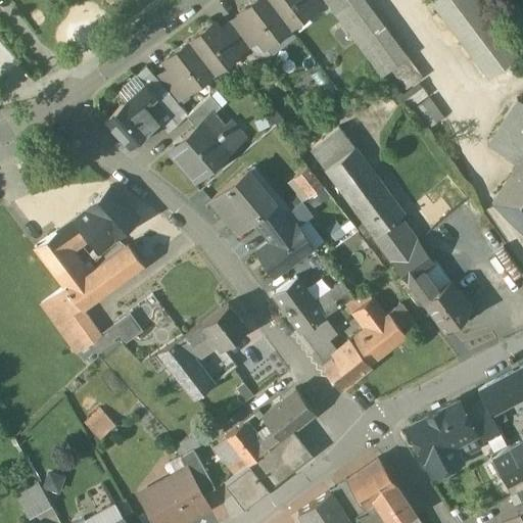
[(260,0),(240,16),(258,40),(265,49),(314,11),(304,0),(260,0)]
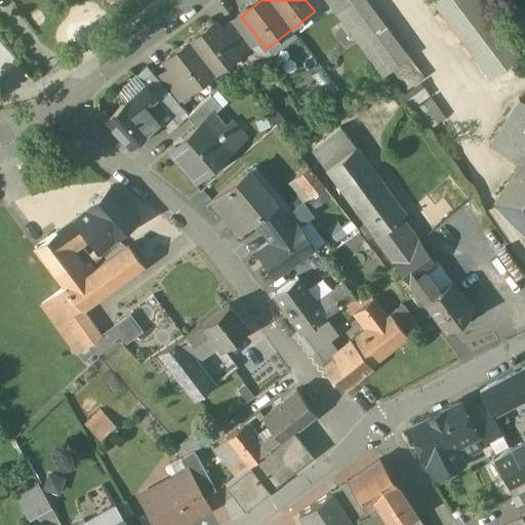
[(326,3),(323,0),(306,0),(315,11),(326,3)]
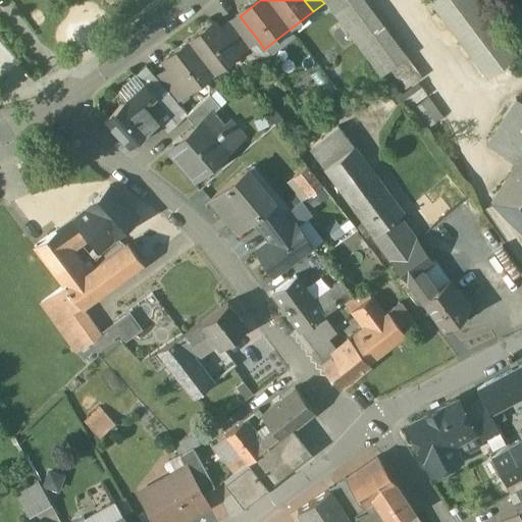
[(363,0),(321,0),(324,3),(380,80),(390,73),(390,72),(408,60),(363,0)]
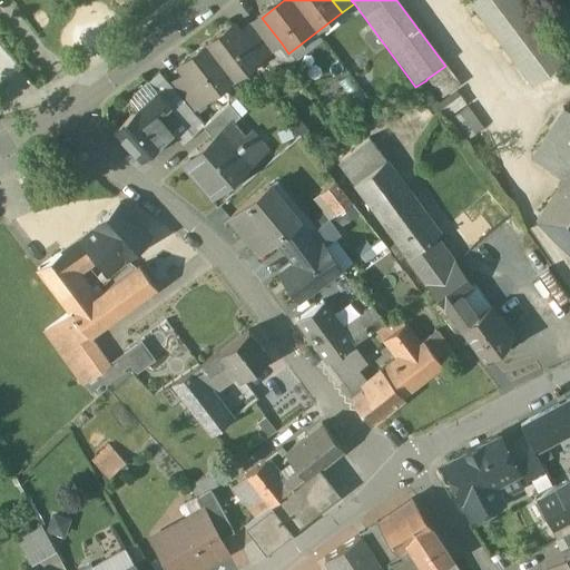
[(567,65),(517,0),(467,0),(536,89),(567,65)]
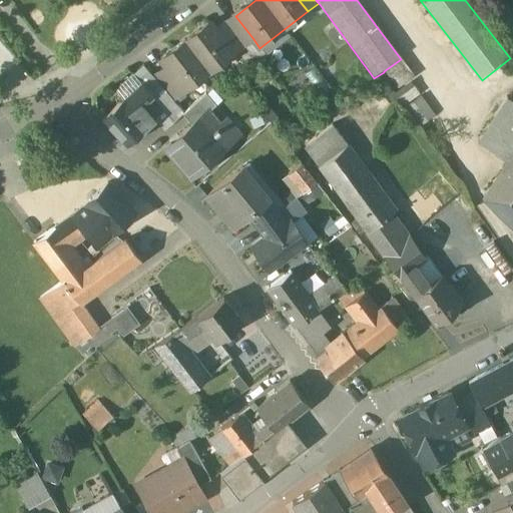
[(253,39),(236,18),(216,34),(232,55),(253,39)]
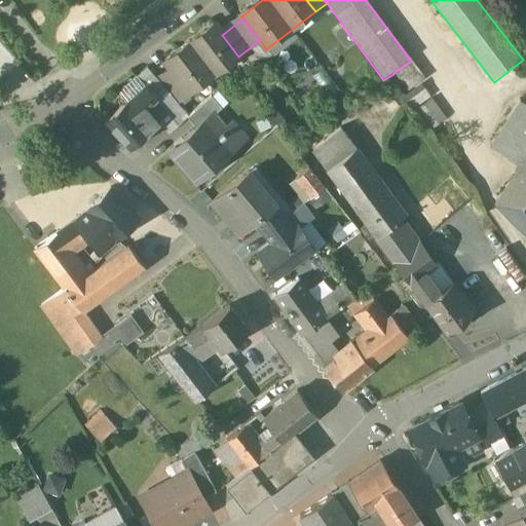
[(216,26),(165,64),(172,72),(189,95),(238,57),(222,35),(216,26)]
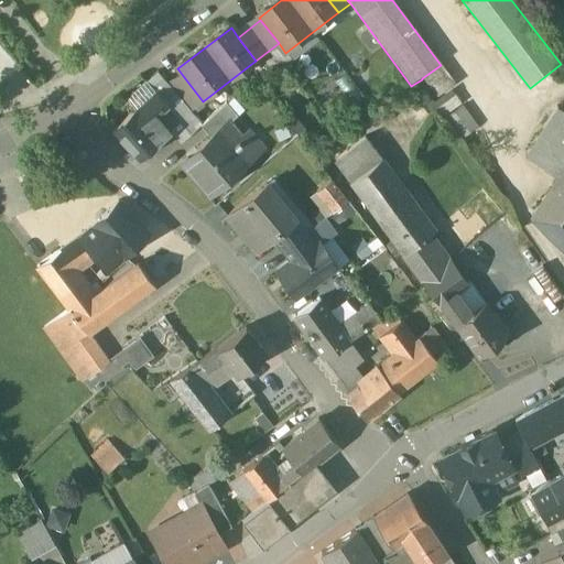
[(441,65),(422,78),(438,100),(457,87),(441,65)]
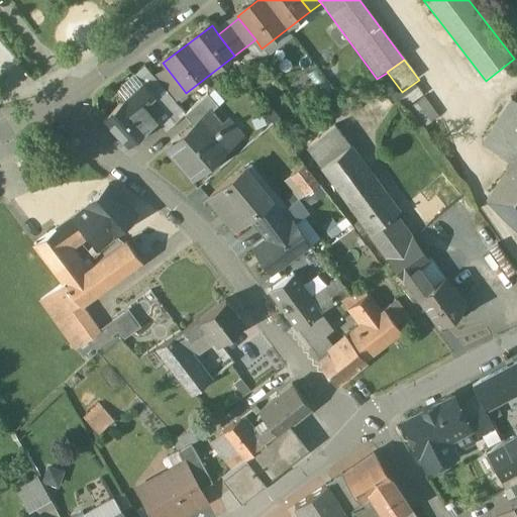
[(186,93),(169,71),(156,81),(174,103),(186,93)]
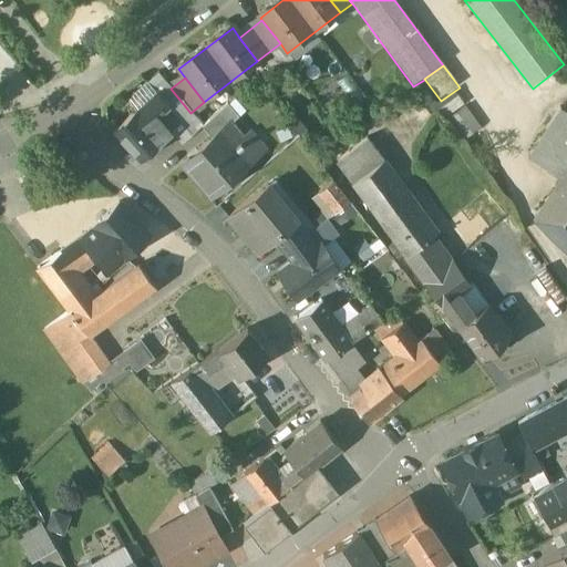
[(171,89),(168,86),(156,98),(181,125),(172,133),(183,146),(204,129),(191,113),(171,89)]
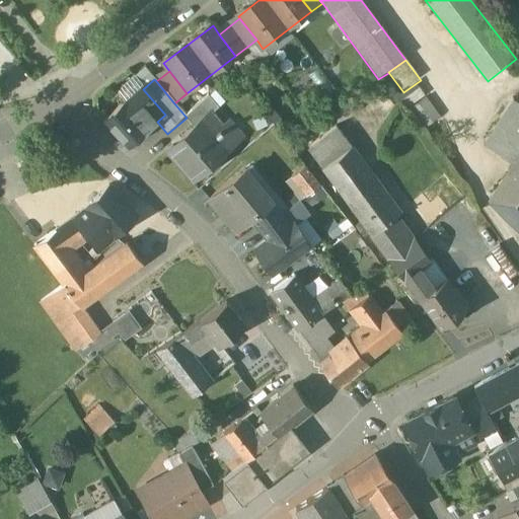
[(143,89),(105,123),(128,148),(157,122),(165,115),(143,89)]
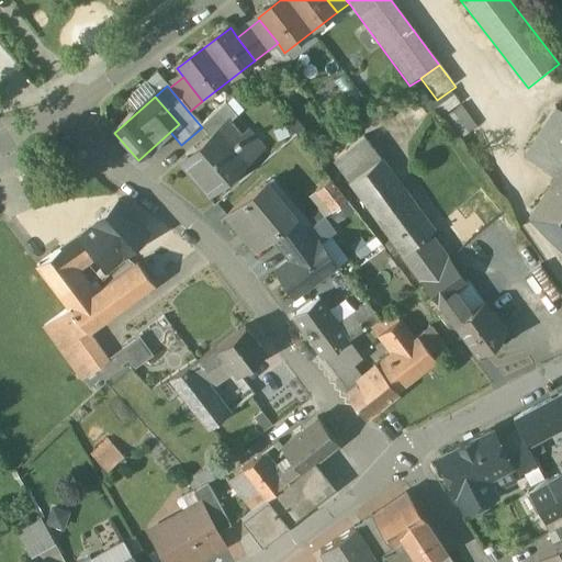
[(227,104),(202,127),(211,139),(220,132),(221,133),(229,124),(238,117),(227,104)]
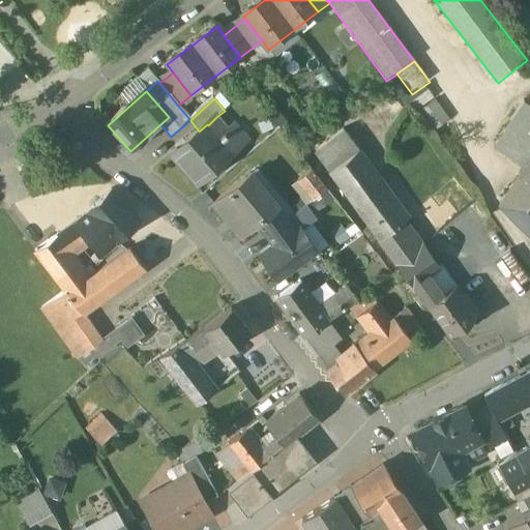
[(529,107),(524,104),(494,151),(526,171),(529,164),(529,107)]
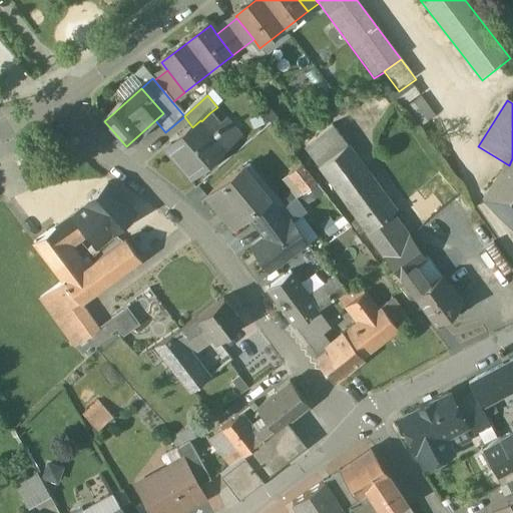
[(234,142),(209,113),(201,121),(200,120),(192,127),(165,150),(190,179),(234,142)]
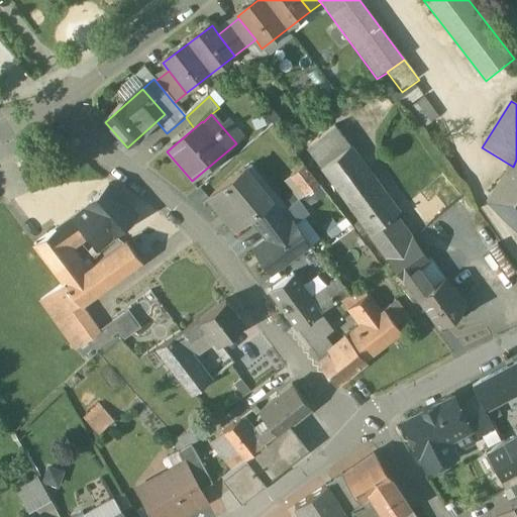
[(335,129),(308,151),(322,171),(350,149),(335,129)]
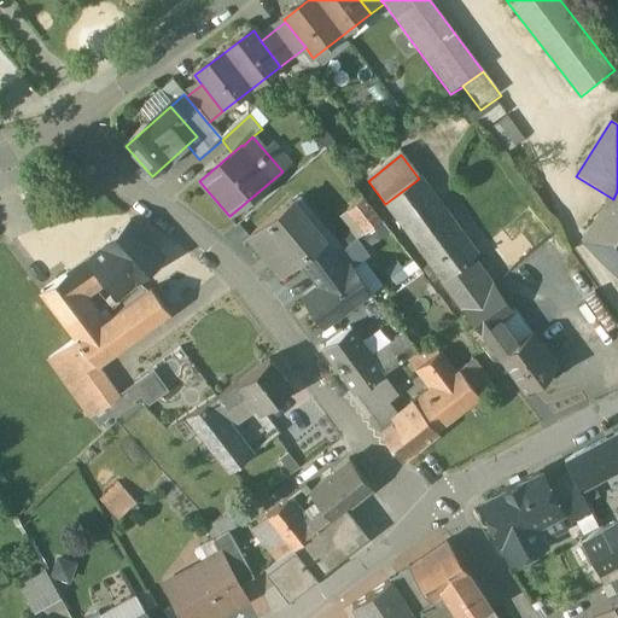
[(477,257),(419,179),(385,204),(444,281),(473,260),(473,261),(477,257)]
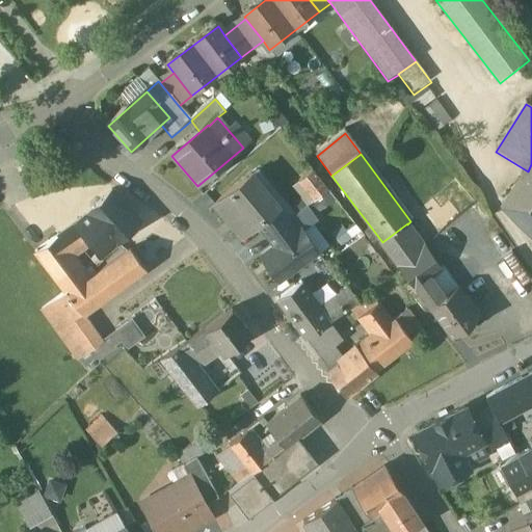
[(531,164),(528,171),(504,208),(531,234),(531,164)]
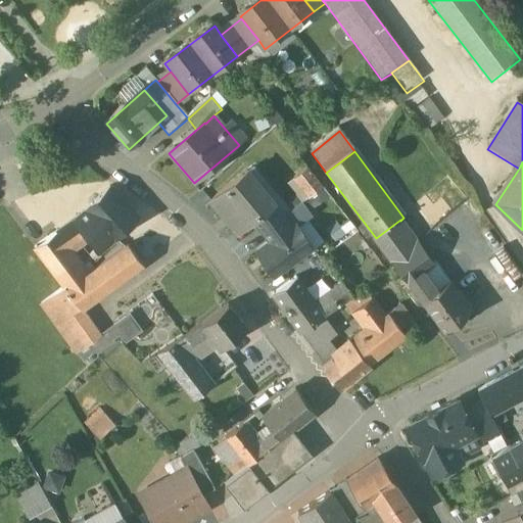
[(247,172),(210,202),(237,234),(253,221),(274,203),(247,172)]
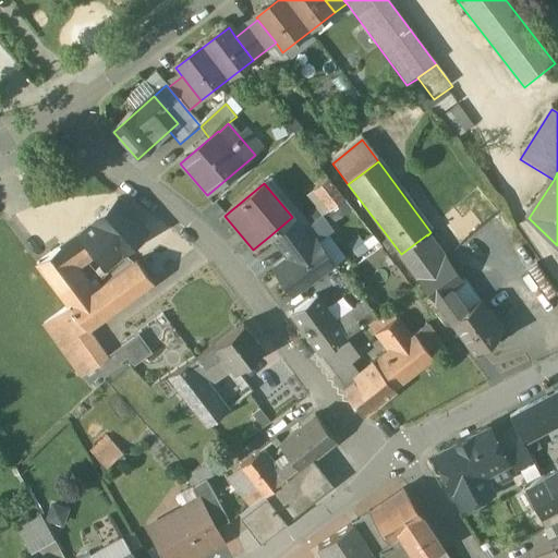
[(118,204),(84,233),(95,251),(107,240),(121,255),(145,233),(118,204)]
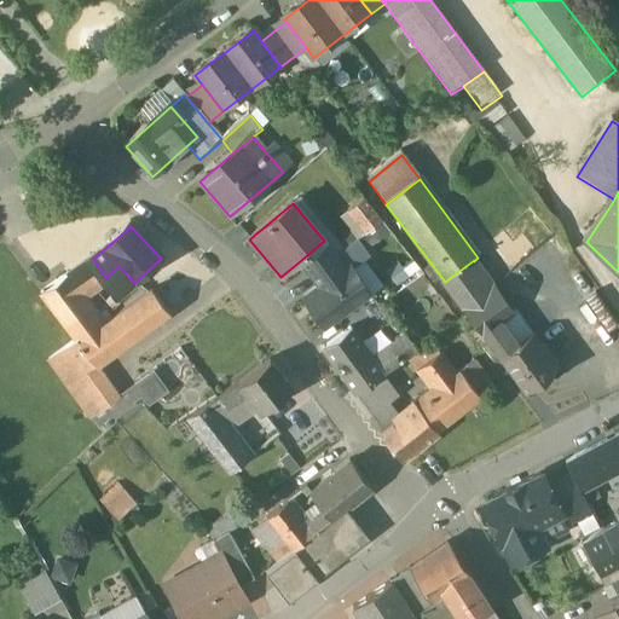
[(324,241),(300,261),(311,276),(336,258),(324,241)]
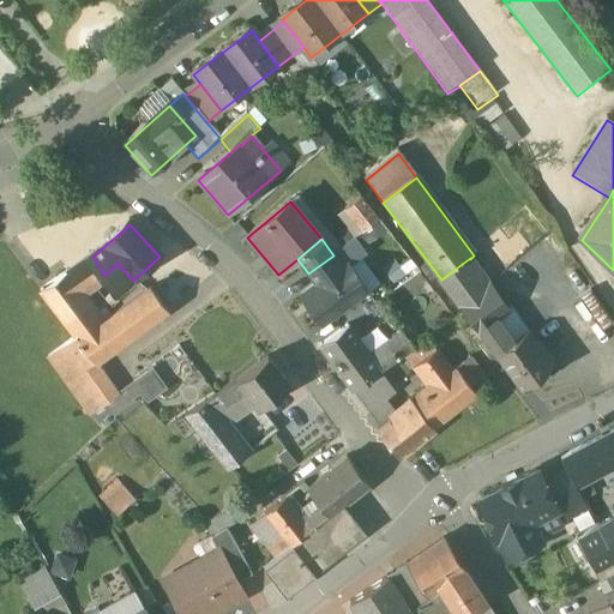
[(355,240),(333,256),(342,266),(345,264),(347,264),(350,269),(367,257),(355,240)]
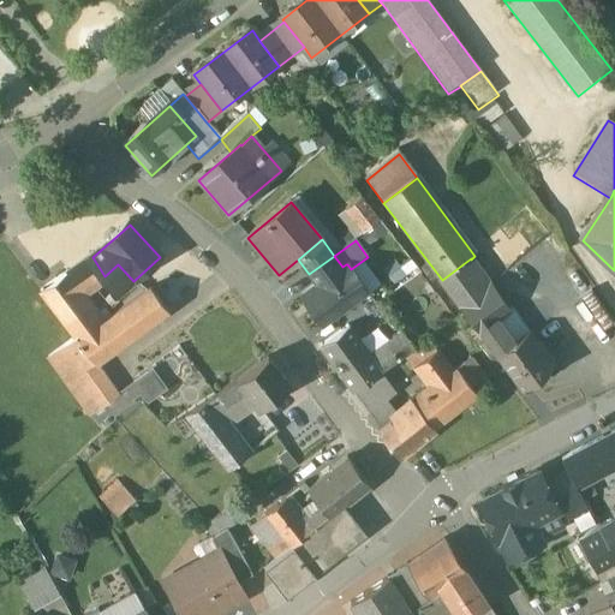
[(334,256),(309,274),(317,286),(347,264),(346,264),(342,267),(334,256)]
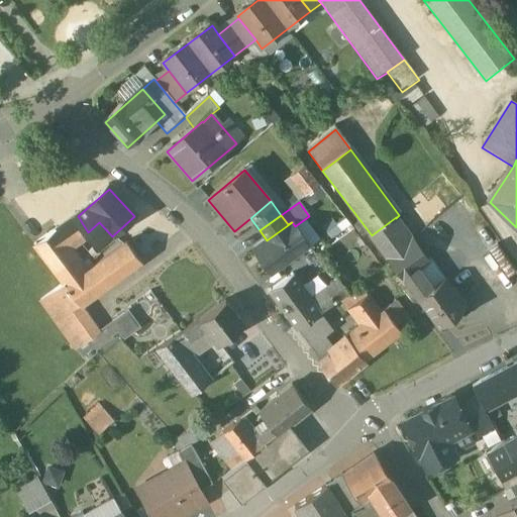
[(78,216),(34,247),(64,286),(66,285),(68,288),(88,273),(68,246),(88,232),(78,216)]
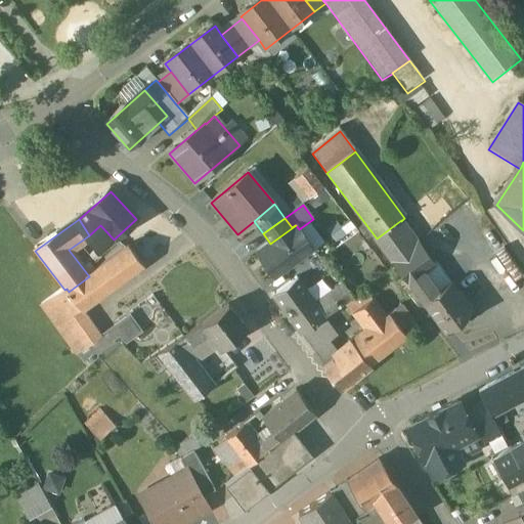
[(401,221),(401,220),(377,238),(376,239),(408,284),(408,282),(422,272),(424,275),(435,267),(401,221)]
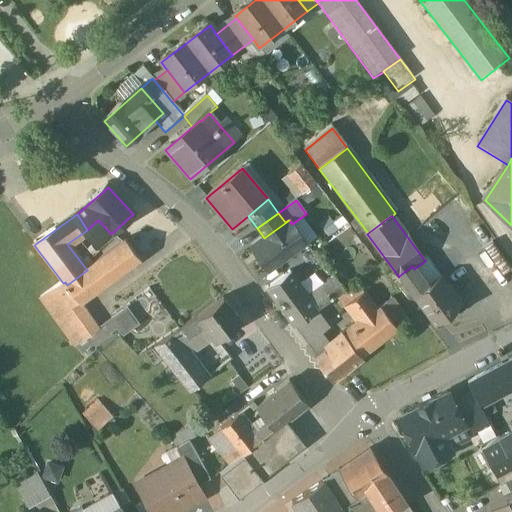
[(264,238),(251,248),(270,274),(308,246),(292,224),(289,220),(264,238)]
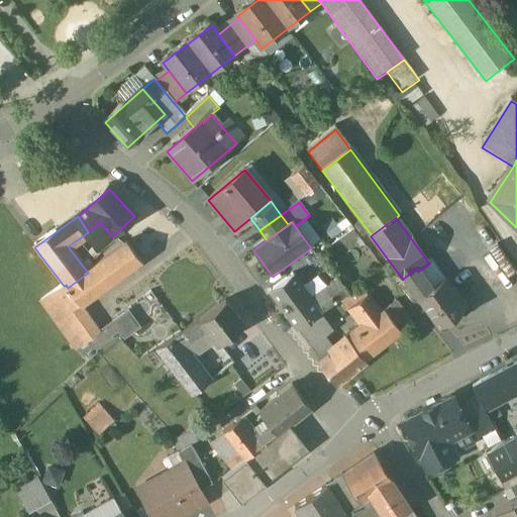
[(88,273),(68,288),(82,307),(141,264),(126,244),(125,245),(126,246),(88,273)]
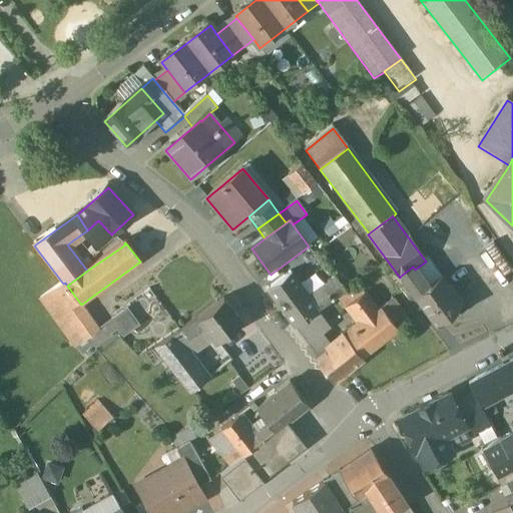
[(426,262),(415,270),(429,288),(441,279),(428,260),(426,262)]
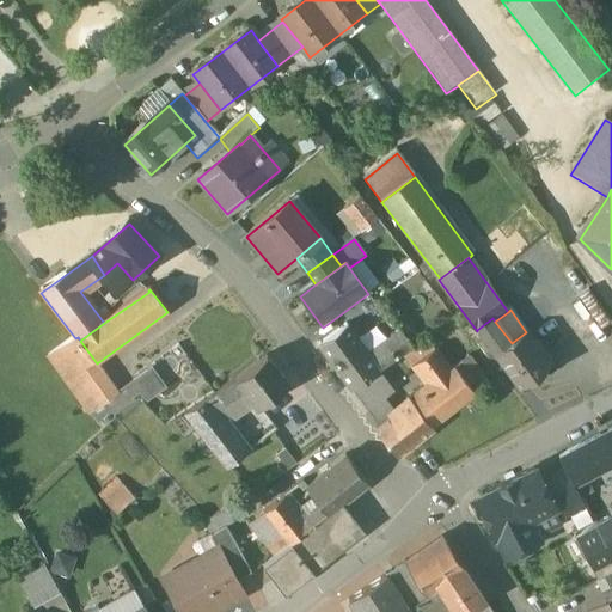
[(526,332),(512,343),(495,322),(493,318),(477,330),(521,390),(552,367),(526,332)]
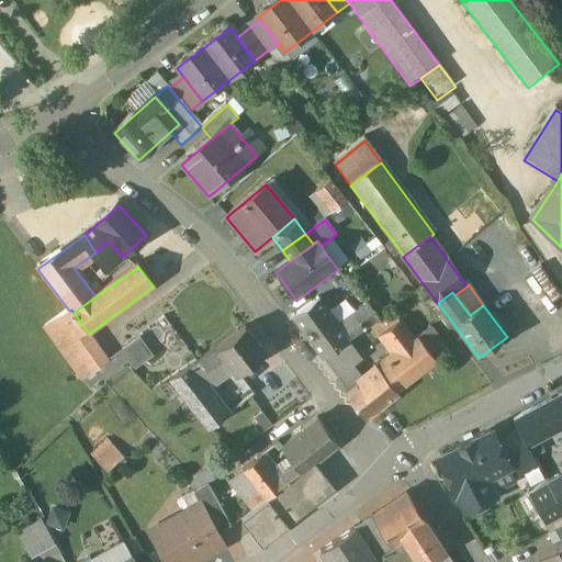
[(338,326),(318,301),(294,318),(324,360),(380,321),(373,312),(368,305),(338,326)]
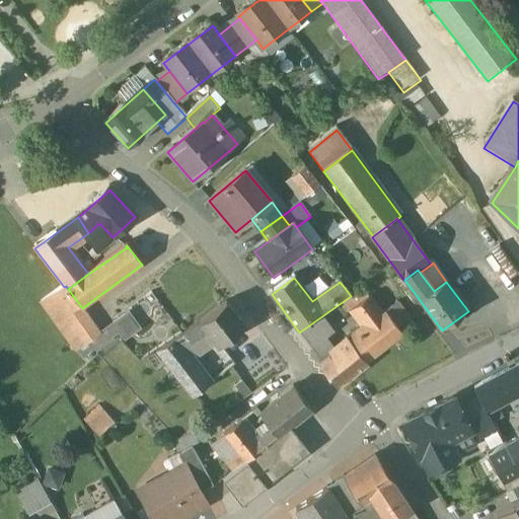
[(357,291),(351,283),(345,288),(351,296),(357,291)]
